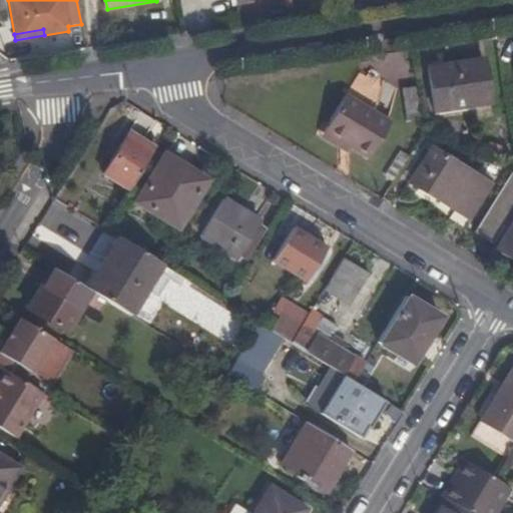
[(427,65),(435,108),(489,100),(482,57),(427,65)]
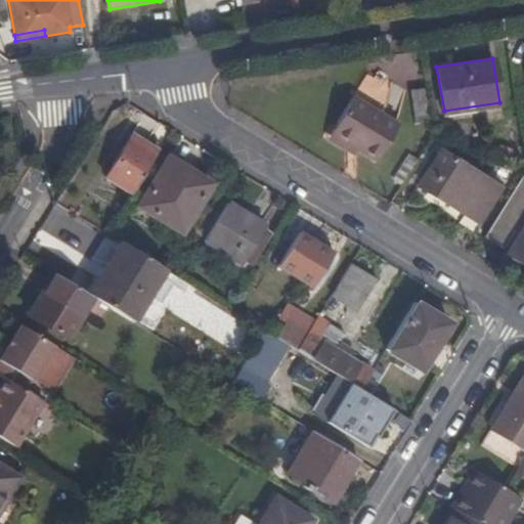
[(429,119),(424,86),(410,87),(416,120),(429,119)]
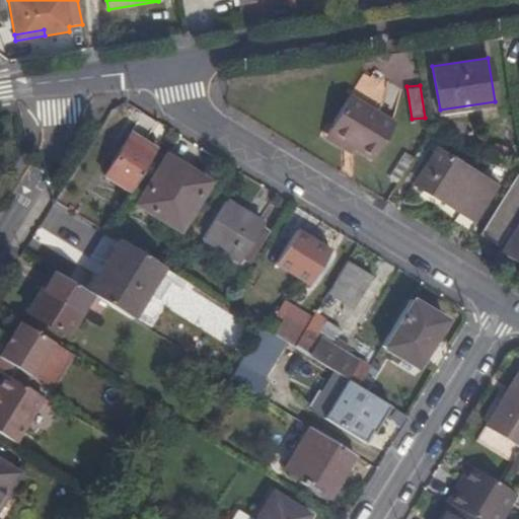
[(396,119),(351,91),(323,136),(351,152),(354,147),(373,159),(396,119)]
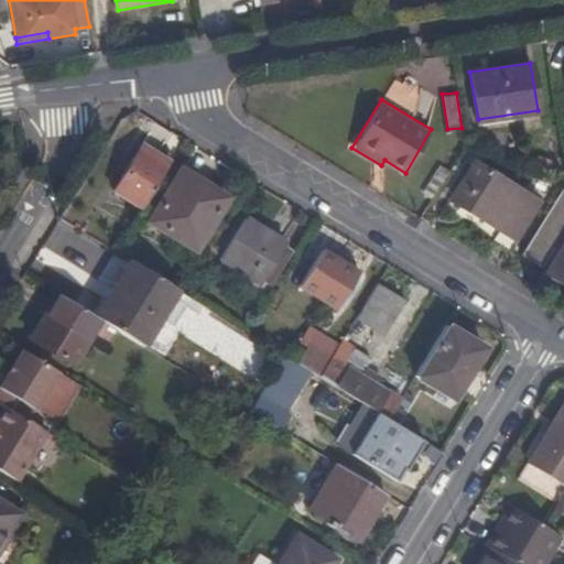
[(115,188),(144,206),(169,166),(140,149),(115,188)]
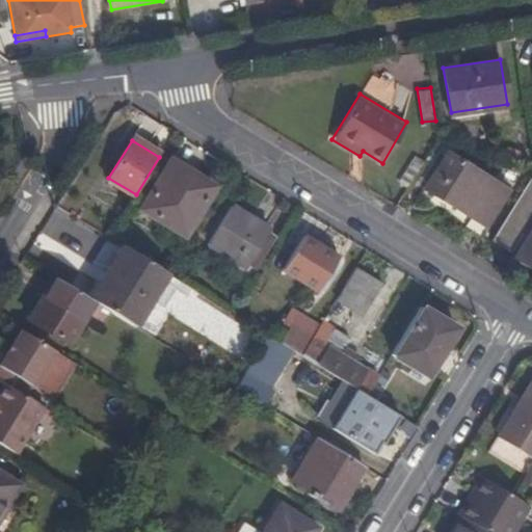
[(452,154),(430,190),(486,224),(508,187),(452,154)]
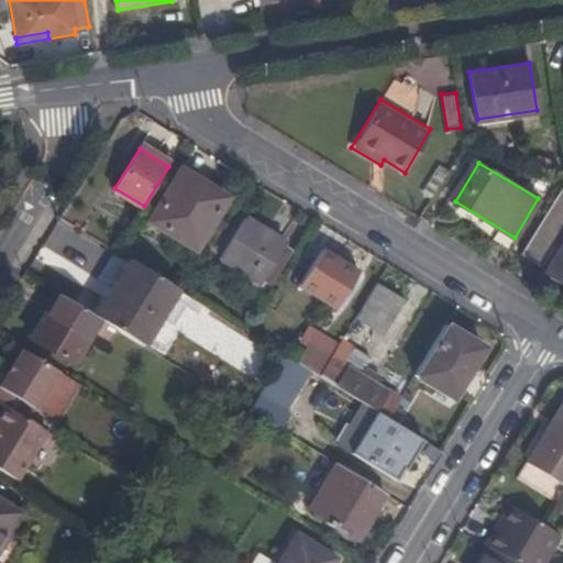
[(423,192),(431,198),(450,169),(441,165),(423,192)]
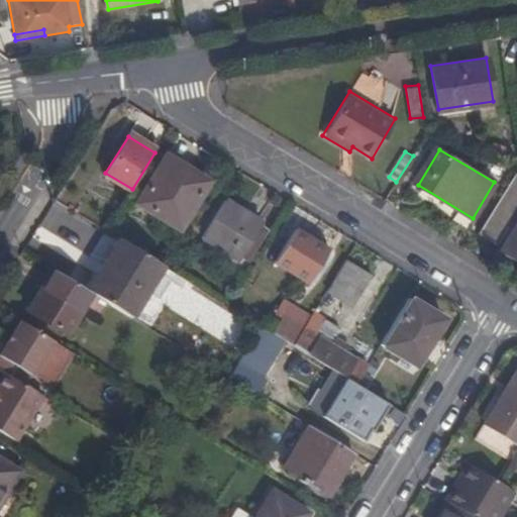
[(169,153),(139,202),(184,229),(213,180),(169,153)]
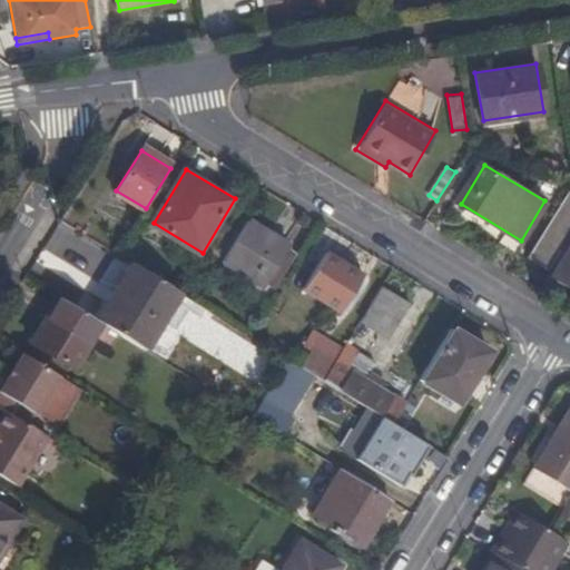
[(541,233),(528,256),(548,268),(559,249),(563,253),(550,274),(569,286),(569,186),(562,198),(541,233)]
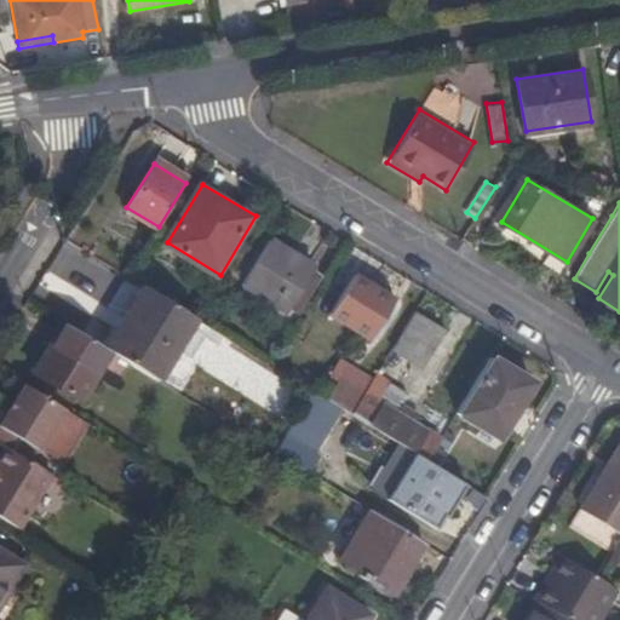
[(270,239),(244,283),(288,310),(316,267),(270,239)]
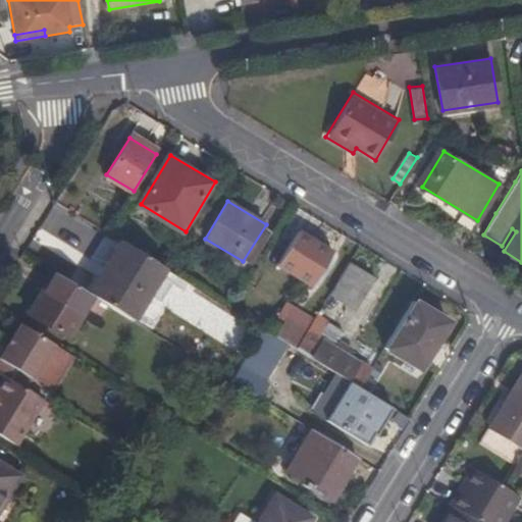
[(298,227),(276,262),(310,282),(331,249),(298,227)]
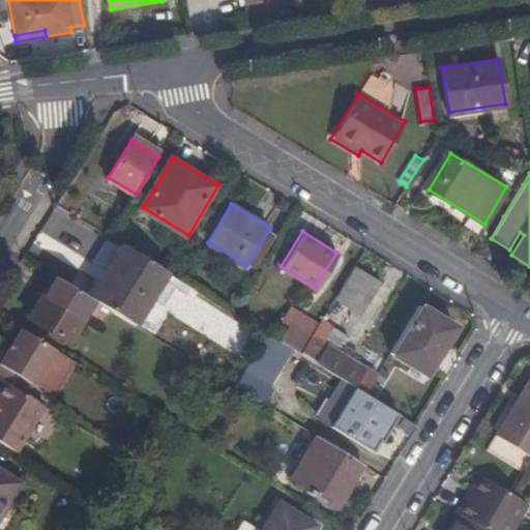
[(87,295),(94,299),(131,322),(165,270),(120,243),(87,295)]
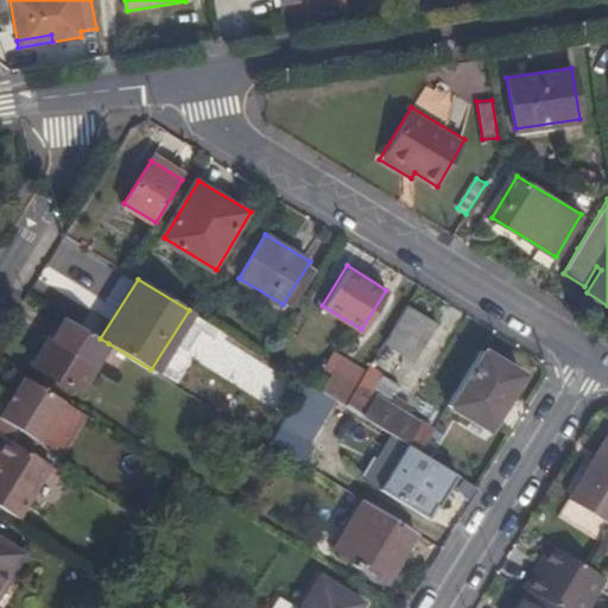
[(438,322),(407,302),(396,323),(426,341),(438,322)]
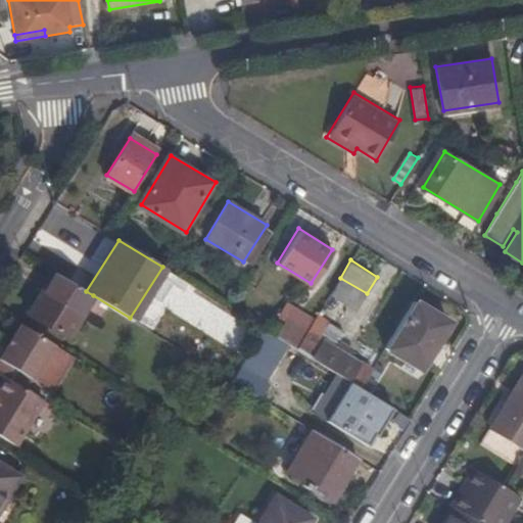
[(86,291),(54,272),(28,314),(67,337),(93,295),(86,291)]
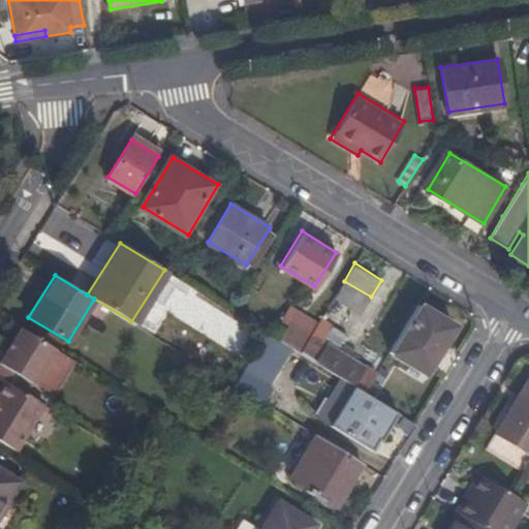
[(371,297),(344,281),(336,294),(363,311),(371,297)]
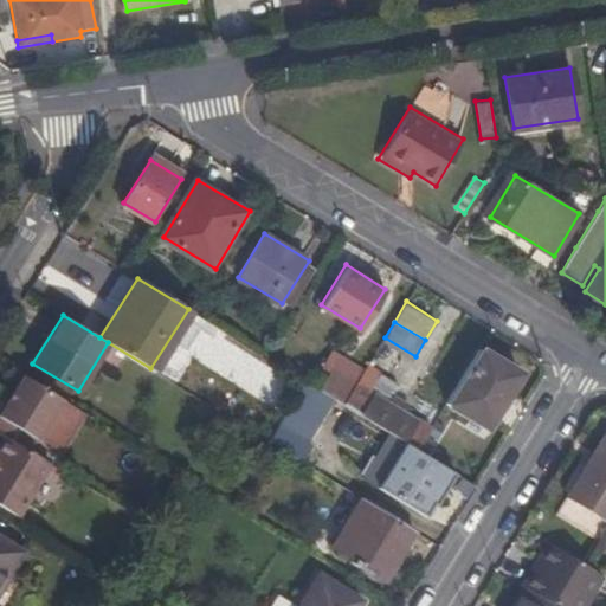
[(520,373),(479,348),(445,403),(487,427),(520,373)]
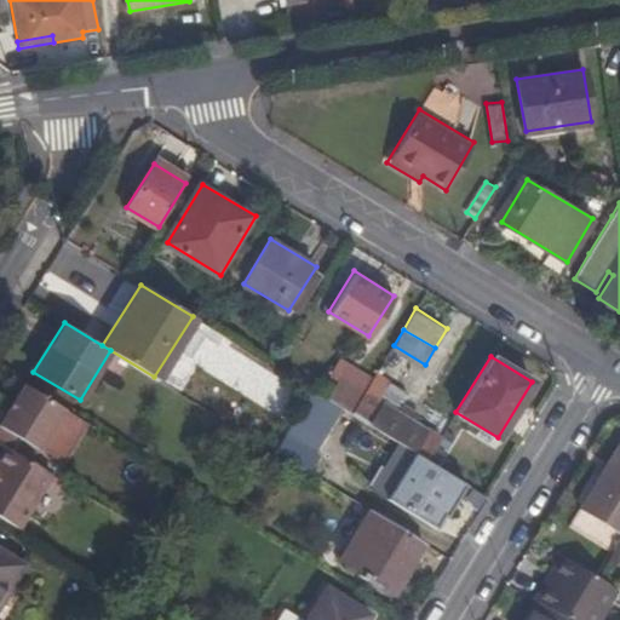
[(417,453),(426,459),(435,445),(440,438),(415,423),(420,413),(401,402),(397,411),(375,399),(388,379),(377,372),(363,392),(351,413),(372,425),(417,453)]
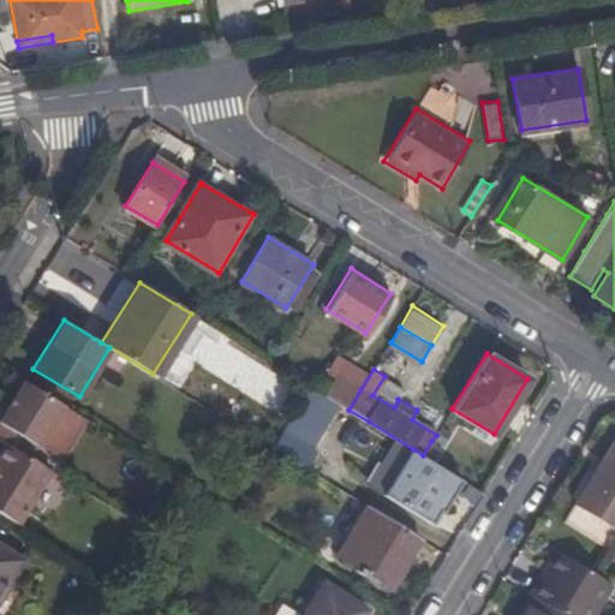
[(338,375),(326,395),(341,405),(348,410),(360,389),(338,375)]
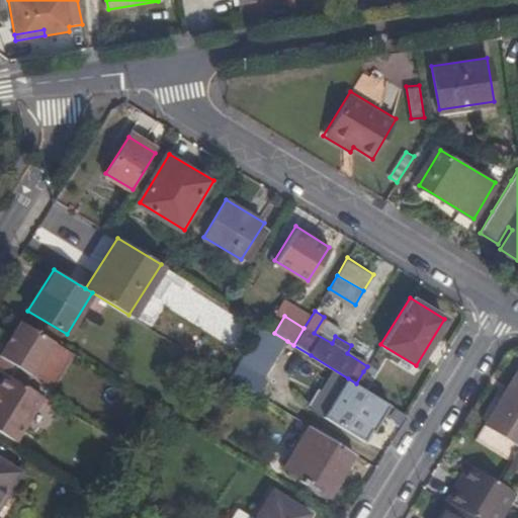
[(332,343),(335,336),(341,327),(324,317),(314,333),(332,343)]
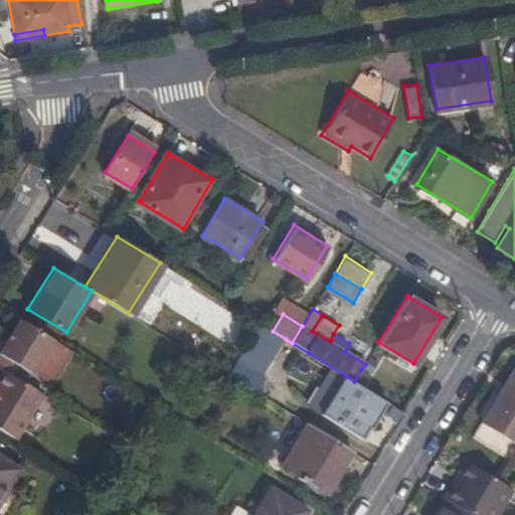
[(231,331),(247,341),(256,328),(239,317),(231,331)]
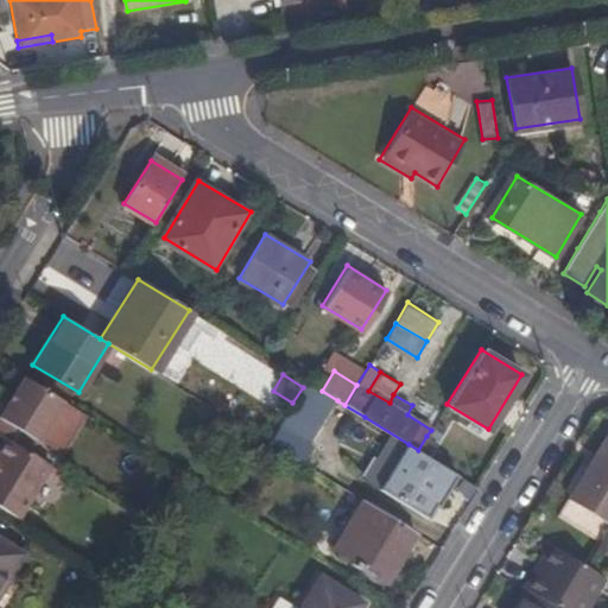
[(30,453),(62,399),(23,377),(0,415),(0,435),(5,438),(30,453)]
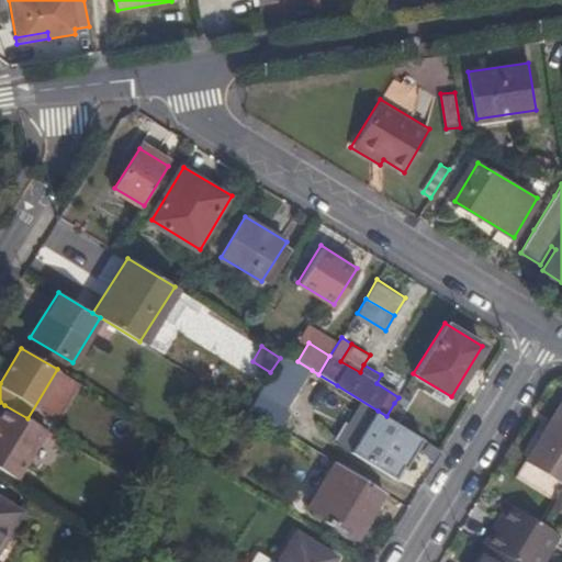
[(298,361),(281,355),(280,358),(270,372),(248,411),(279,430),(290,415),(285,413),(312,370),(298,361)]
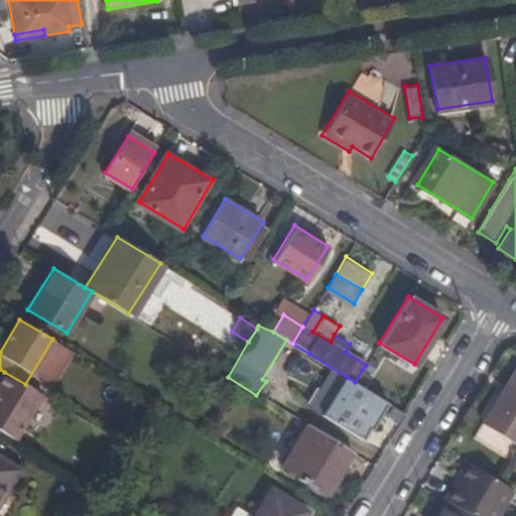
[(515,441),(515,368),(483,421),(515,441)]
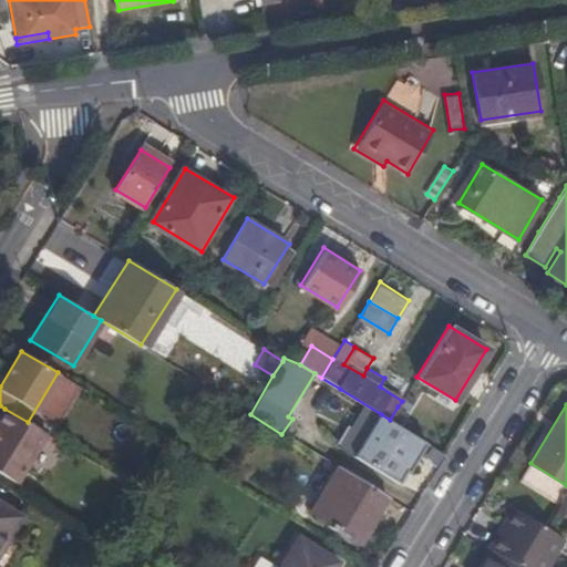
[(4,409),(0,416),(0,473),(17,484),(47,433),(28,422),(4,409)]
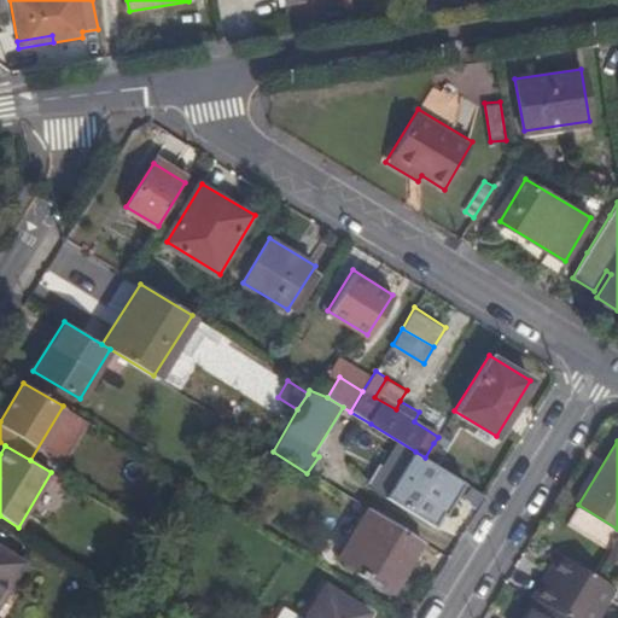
[(394,448),(368,488),(382,496),(407,456),(394,448)]
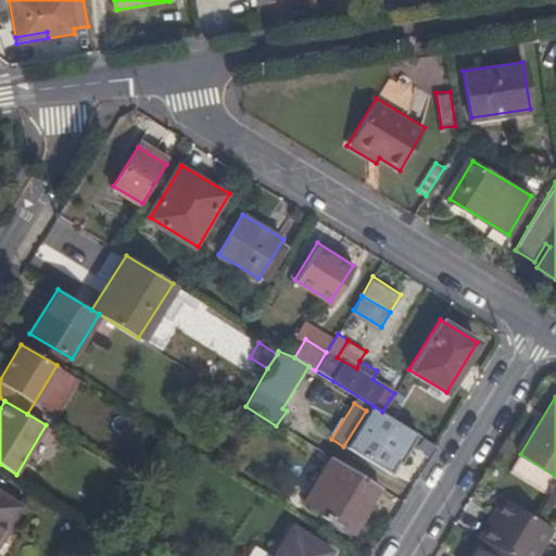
[(382,412),(374,406),(346,450),(391,477),(397,464),(400,466),(418,436),(382,412)]
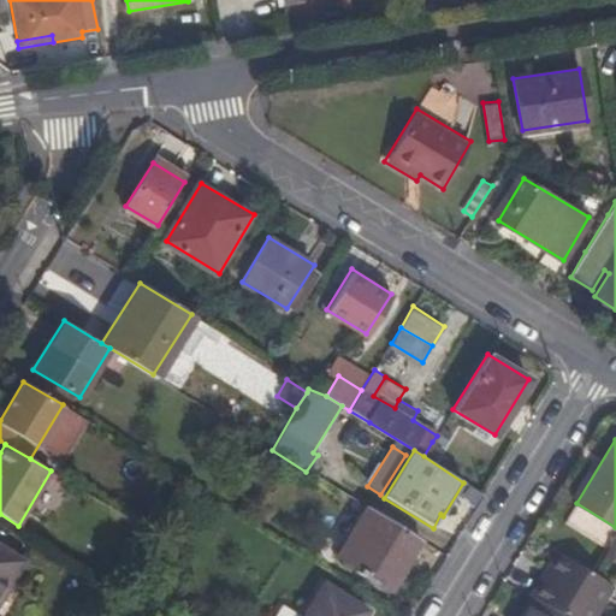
[(394,584),(421,539),(368,505),(339,555),(356,564),(354,568),(365,575),(368,569),(394,584)]
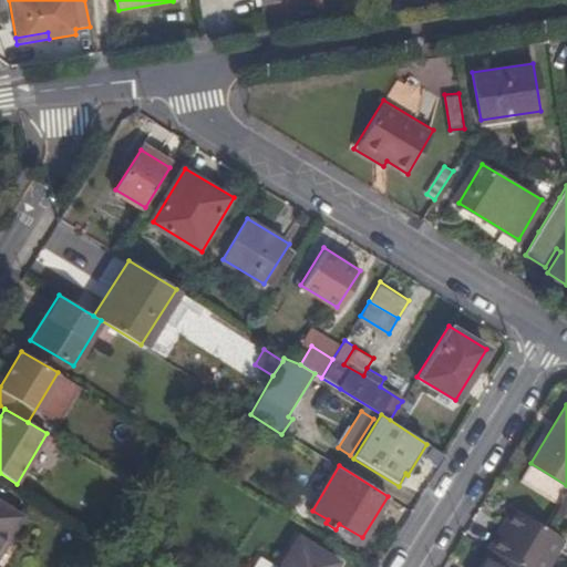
[(0,507),(0,544),(17,517),(0,507)]
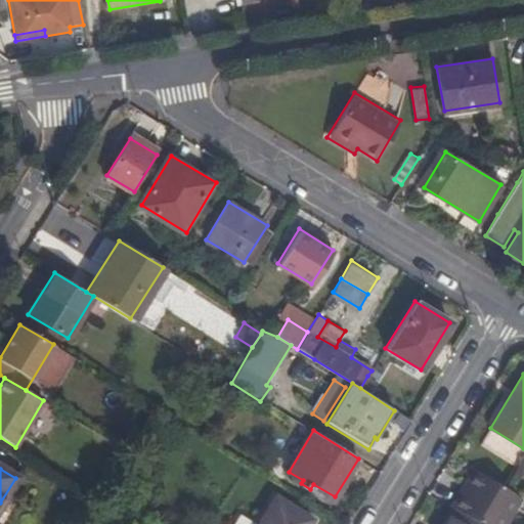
[(476,469),(464,489),(470,493),(483,473),(476,469)]
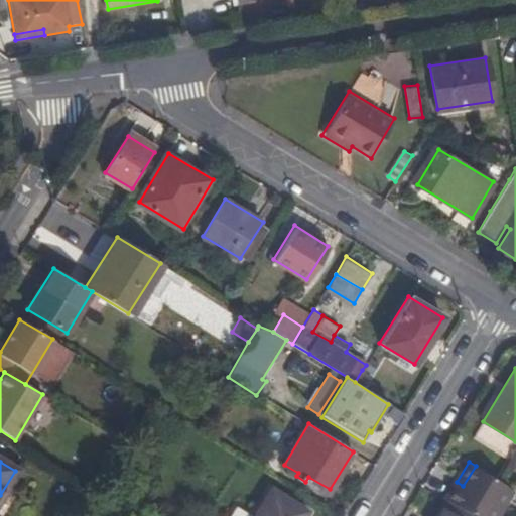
[(455,505),(472,515),(495,515),(512,488),(497,478),(476,466),(463,486),(457,482),(446,500),(448,501),(455,505)]
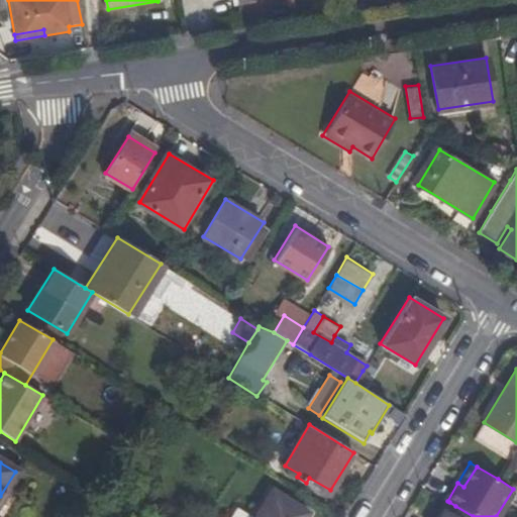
[(305,516),(308,513),(272,490),(254,516),(305,516)]
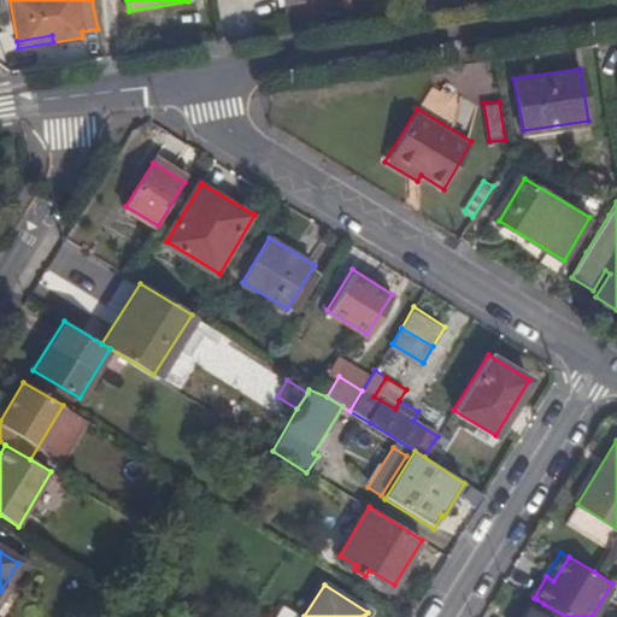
[(534,616),(544,604),(536,599),(524,616),(534,616)]
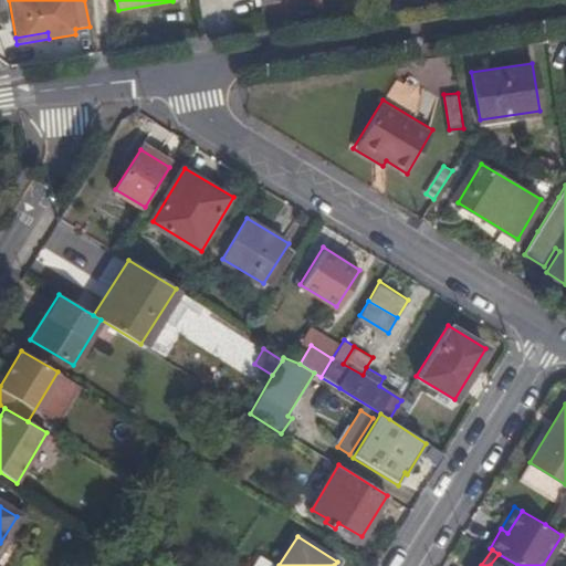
[(517,565),(499,554),(490,565),(517,565)]
